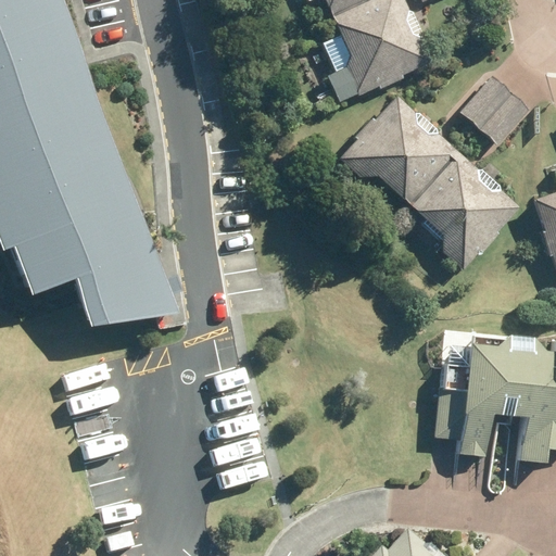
[(0,0),(0,252),(7,250),(25,298),(68,281),(87,328),(175,316),(57,0),(0,0)]
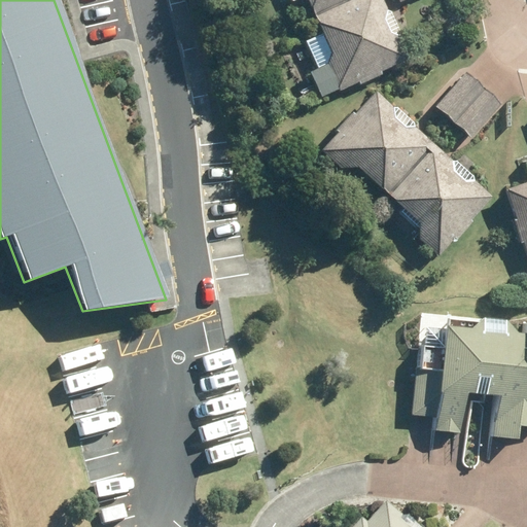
[(289,0),(291,3),(299,0),(307,0),(314,15),(348,0),(289,0)]
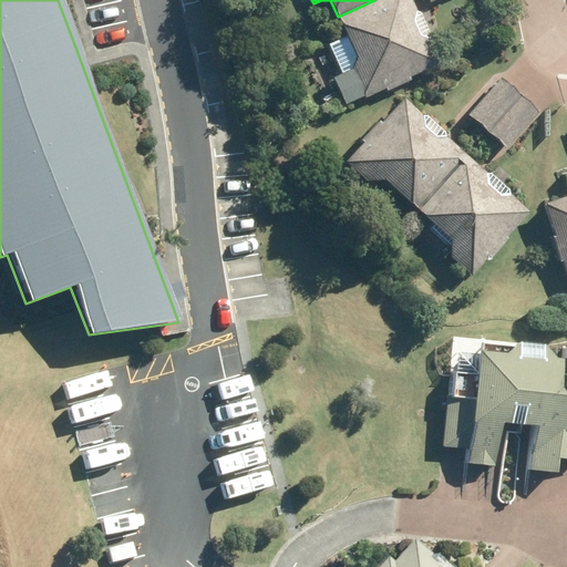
[(410,78),(440,64),(410,0),(374,0),(338,17),(347,35),(328,44),(341,75),(331,79),(343,104),(363,95),(364,98),(384,88),(387,91),(410,81),(410,78)]
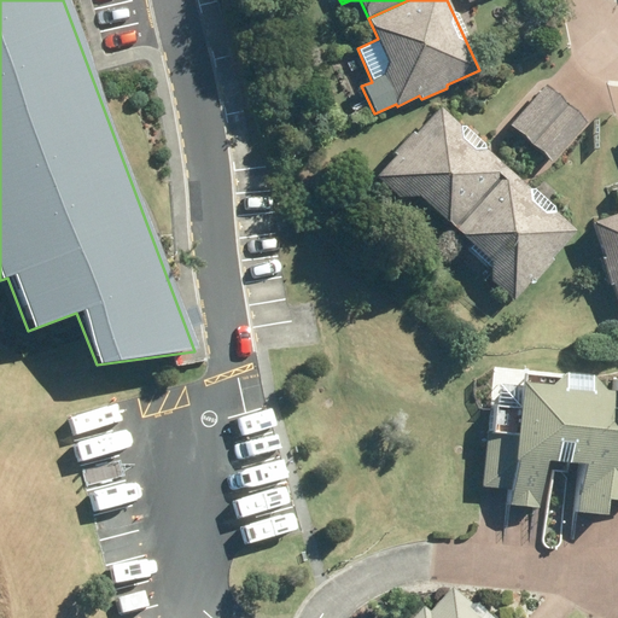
[(547,85),(511,123),(530,141),(566,103),(547,85)]
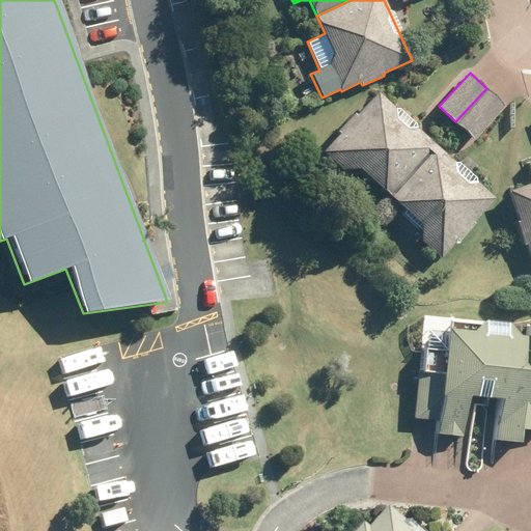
[(486,88),(455,121),(474,138),(505,105),(486,88)]
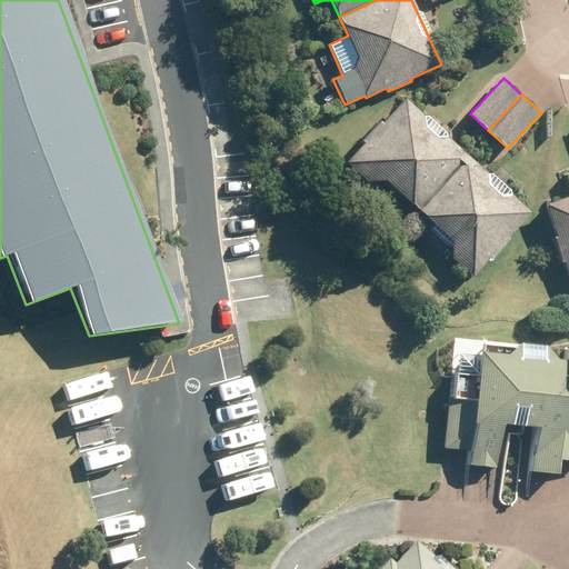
[(405,99),(346,162),(367,182),(386,180),(418,210),(467,156),(405,99)]
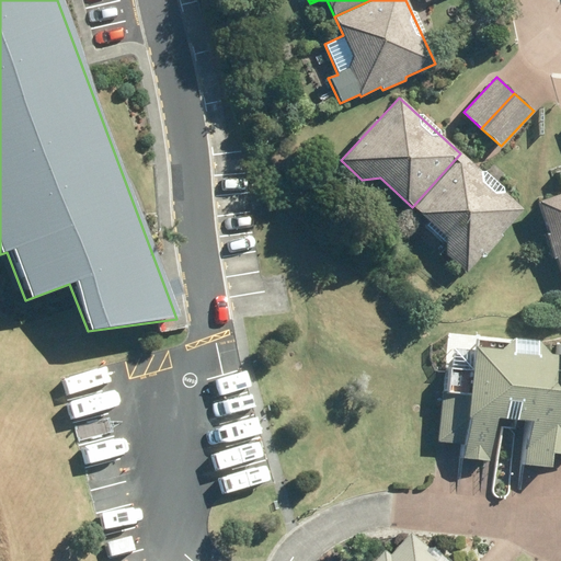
[(501,236),(524,210),(460,153),(412,207),(444,236),(445,253),(467,274),(482,255),(484,258),(504,238),(501,236)]
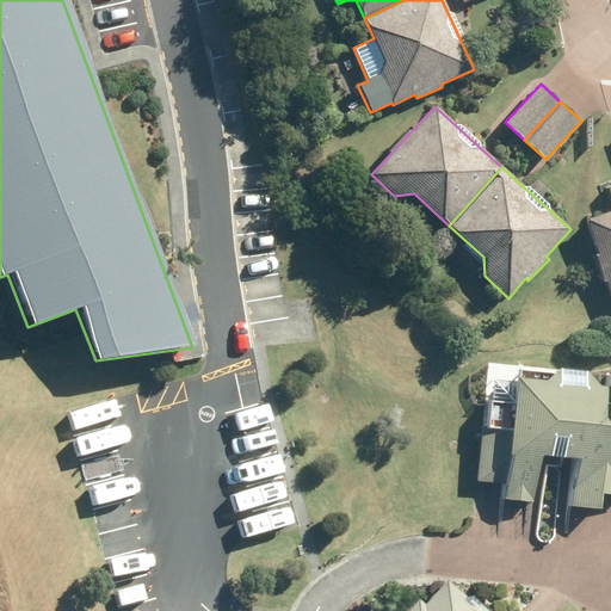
[(610,211),(584,222),(610,304),(610,211)]
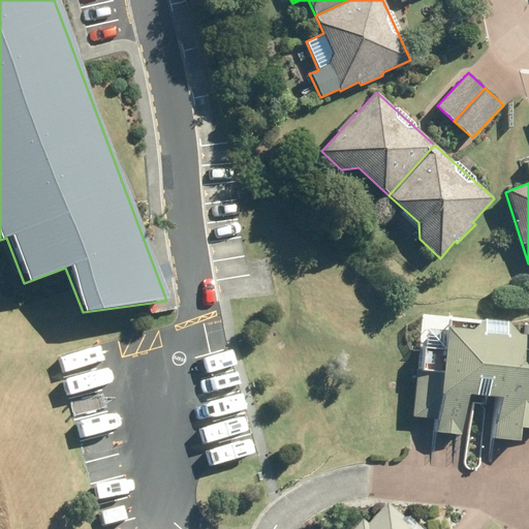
[(416,370),(412,417),(437,419),(435,434),(461,436),(464,396),(496,398),(493,441),(519,442),(519,428),(527,338),(517,337),(505,322),(483,320),(479,323),(447,320),(447,331),(428,329),(427,348),(423,348),(421,370),(416,370)]
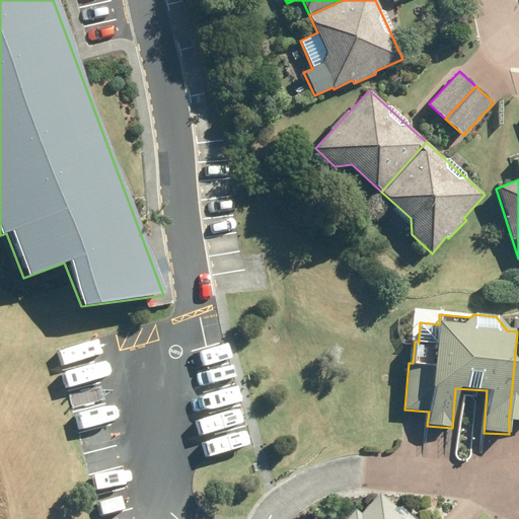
[(518,318),(517,331),(509,420),(518,421),(518,318)]
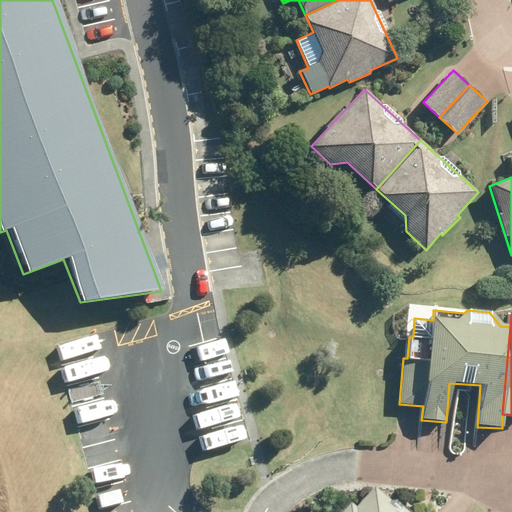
[(350,504),(343,511),(401,511),(374,488),(355,509),(350,504)]
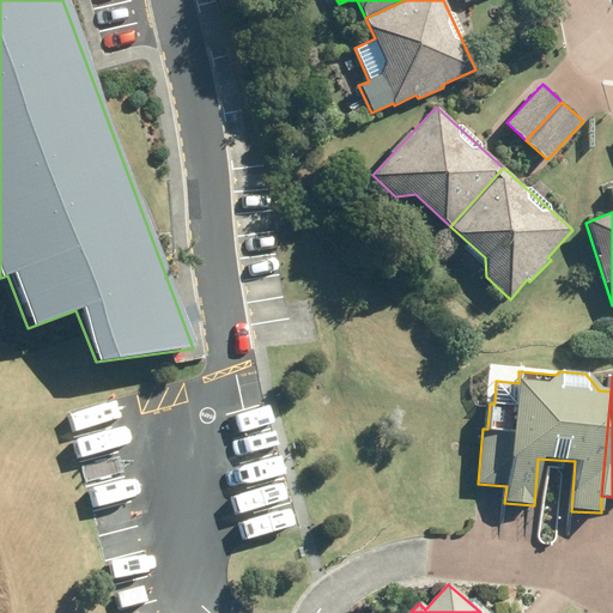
All buildings are outlined.
